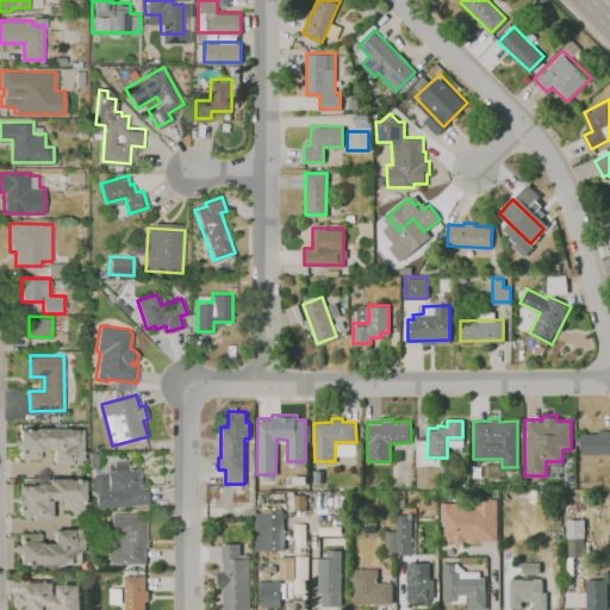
[(18,459),(18,447),(16,447),(16,439),(19,439),(19,429),(81,428),(82,462),(51,462),(51,447),(41,448),(41,459),(18,459)]
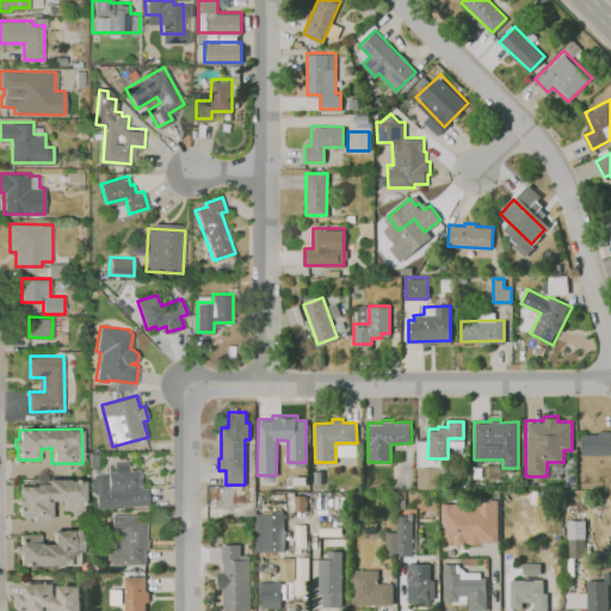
[(582,454),(610,454),(610,432),(610,430),(599,430),(599,433),(582,433),(582,454)]
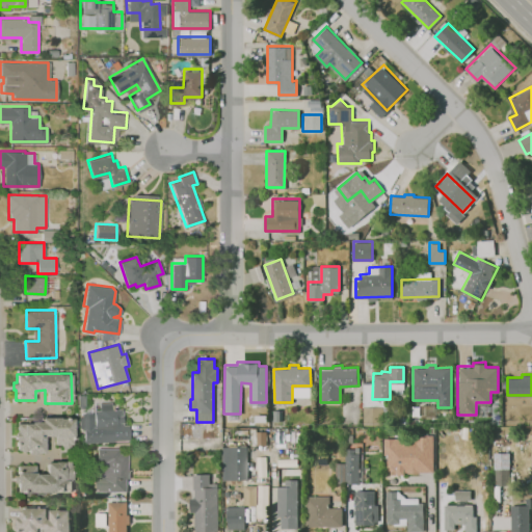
[(83,443),(130,441),(129,424),(123,425),(123,408),(112,408),(112,403),(100,404),(100,409),(94,410),(94,414),(82,414),(83,443)]
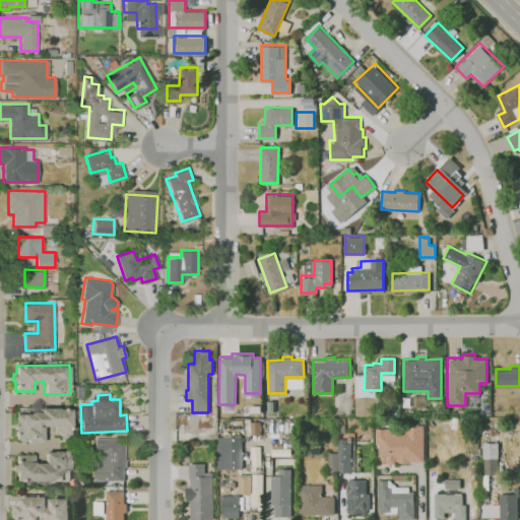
[(16,412),(41,412),(41,406),(57,406),(70,408),(70,437),(54,437),(54,425),(43,425),(43,441),(17,441),(16,412)]
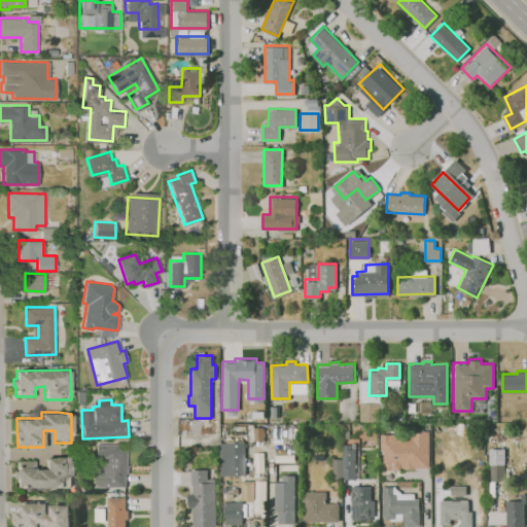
[(380,469),(429,469),(428,433),(380,434),(380,469)]
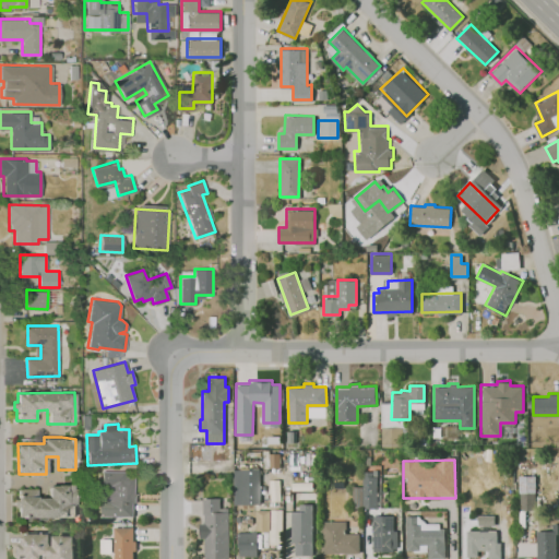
[(240,503),(261,503),(260,467),(239,468),(240,503)]
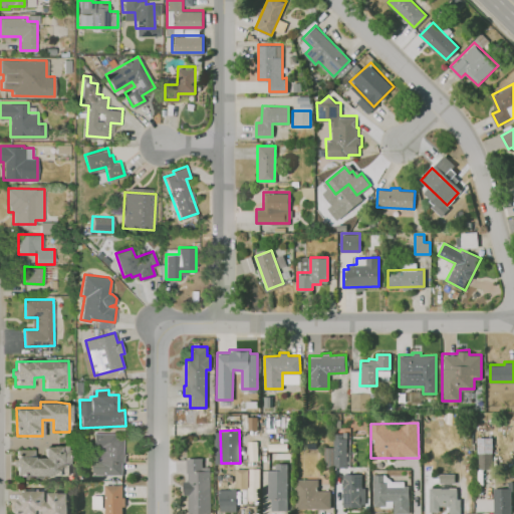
[(323,448),(323,466),(345,467),(346,434),(333,433),(332,448),(323,448)]
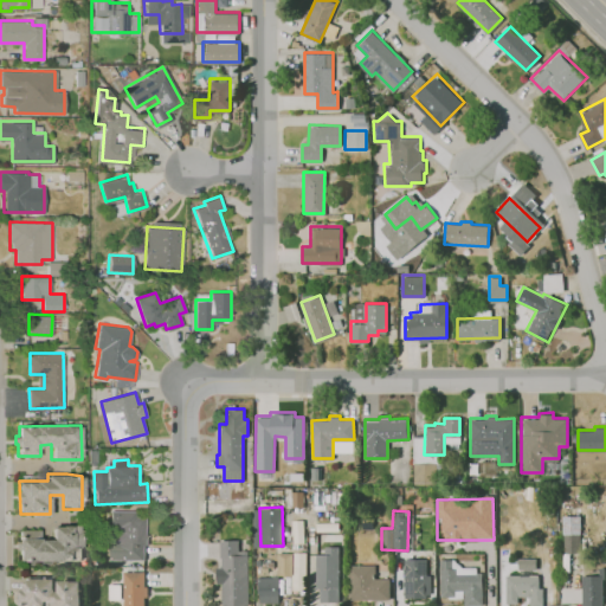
[(110,558),(144,559),(144,545),(148,545),(149,534),(144,534),(144,511),(111,511),(110,558)]
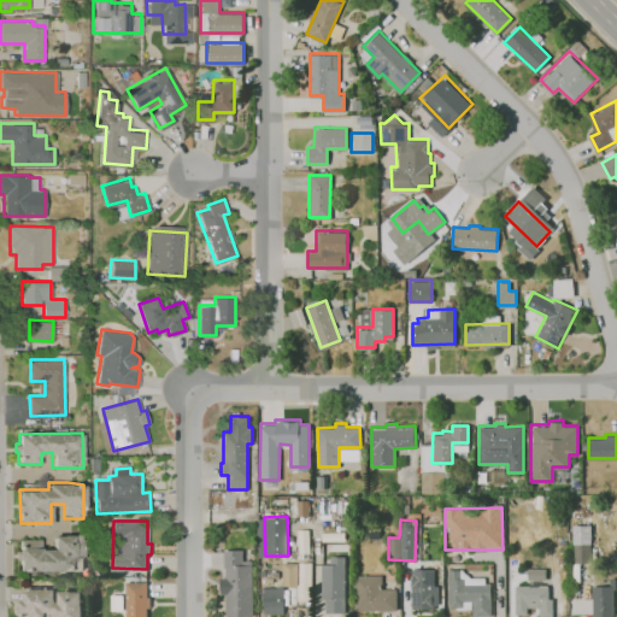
[(589,526),(573,526),(573,558),(589,558),(589,526)]
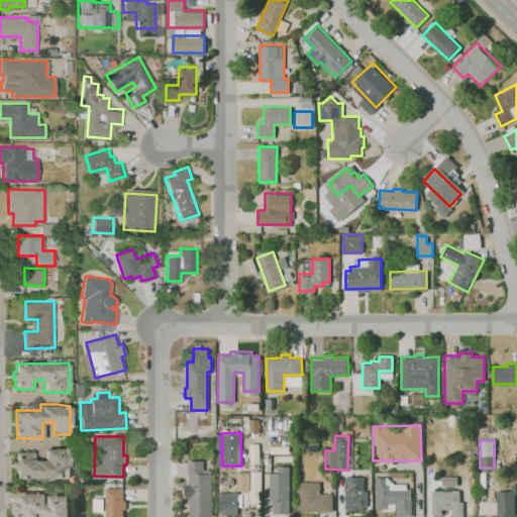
[(16,451),(16,476),(34,477),(71,477),(70,447),(58,447),(44,447),(44,458),(33,458),(33,450),(16,451)]
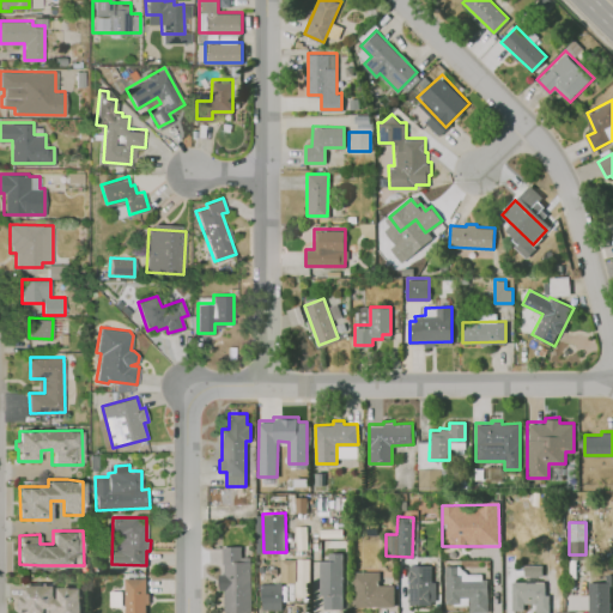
[(224,612),(250,612),(252,557),(241,556),(242,545),(223,545),(223,563),(225,563),(224,612)]
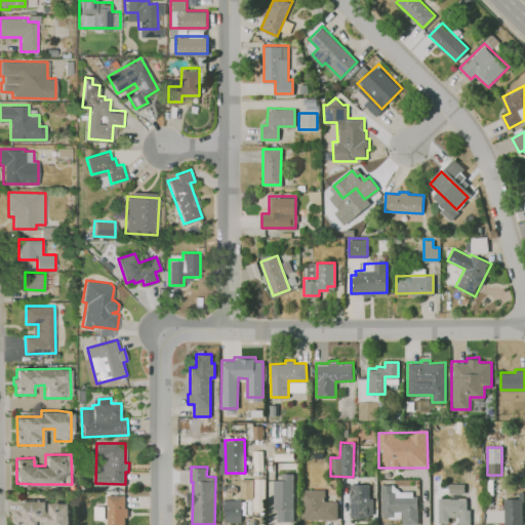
[(277,521),(293,521),(293,473),(282,473),(282,479),(274,479),(274,508),(277,508),(277,521)]
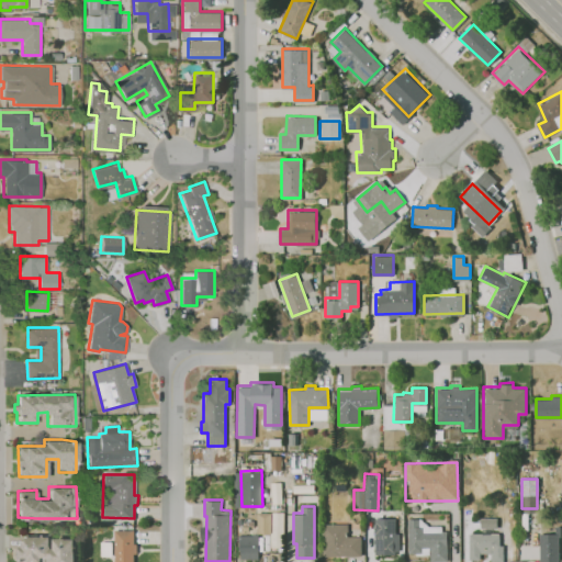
[(256,534),(282,534),(282,513),(257,513),(256,534)]
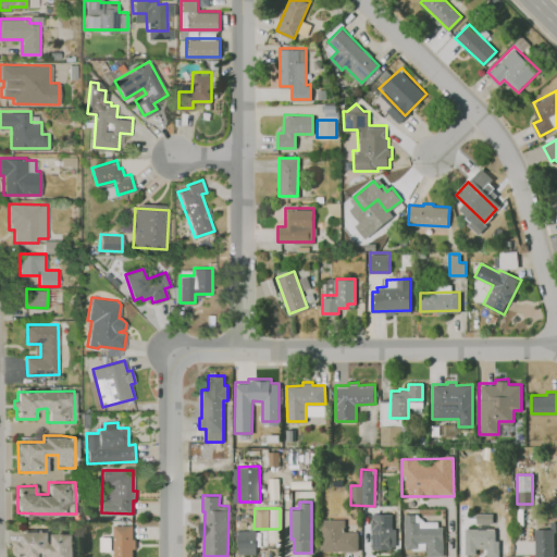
[(372,514),(393,514),(393,528),(396,528),(396,545),(392,545),(392,548),(372,548),(372,537),(371,537),(371,532),(372,532),(372,514)]
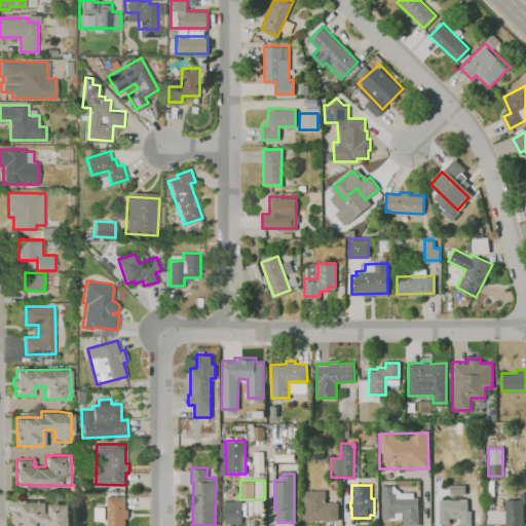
[(382,486),(392,486),(392,492),(396,492),(396,498),(417,497),(418,525),(403,525),(402,512),(395,513),(395,517),(382,517),(382,486)]
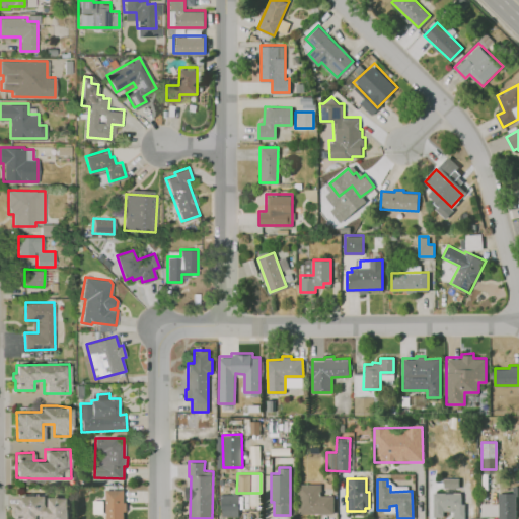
[(297,484),(321,484),(322,495),(334,495),(334,512),(297,513),(297,484)]
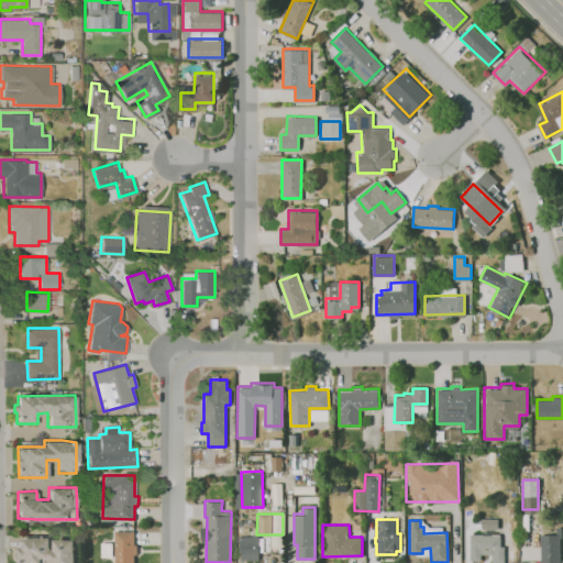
[(116,562),(116,530),(134,530),(134,544),(138,544),(138,554),(134,554),(134,562),(116,562)]
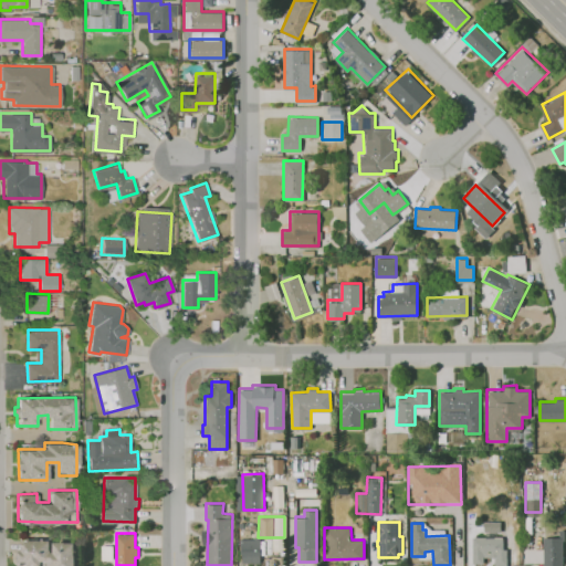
[(242,555),(260,555),(261,537),(242,536),(242,555)]
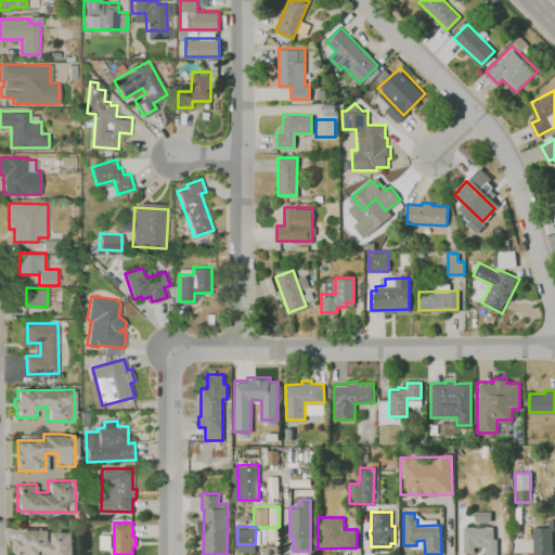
[(464,552),(474,552),(474,546),(485,546),(485,554),(499,554),(499,538),(492,538),(492,526),(464,527),(464,552)]
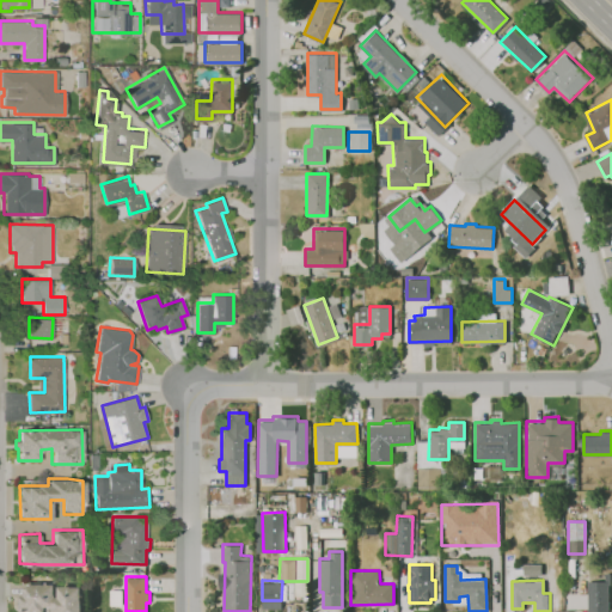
[(81,582),(81,611),(22,611),(22,581),(81,582)]
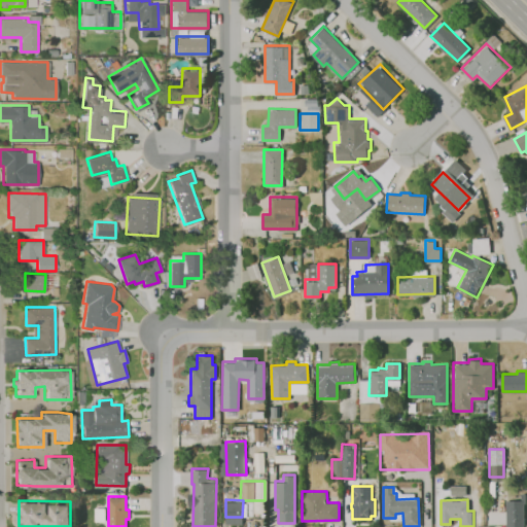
[(507,526),(524,526),(524,500),(506,500),(506,526),(507,526)]
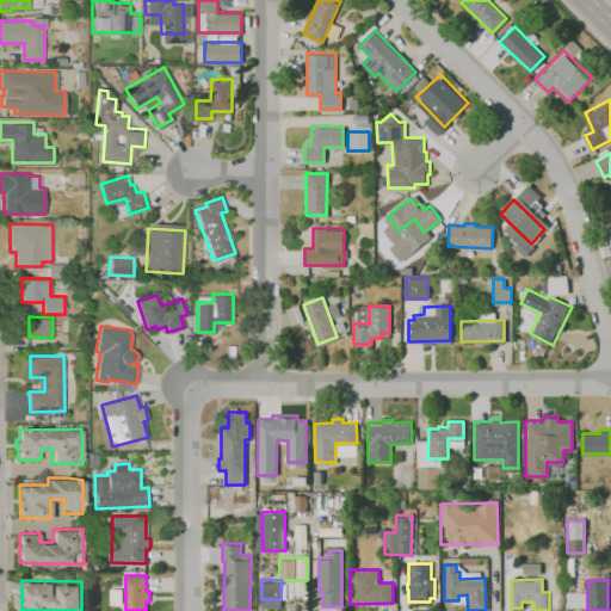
[(122,588),(110,588),(110,604),(122,604),(122,588)]
